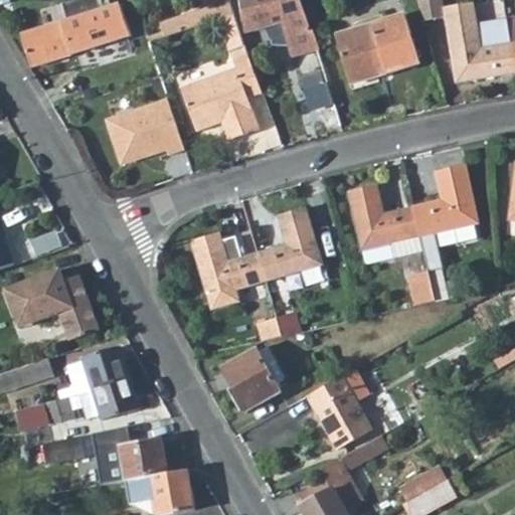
[(40,55),(42,63),(132,37),(121,4),(110,7),(108,0),(86,0),(90,15),(23,35),(30,58),(40,55)]
